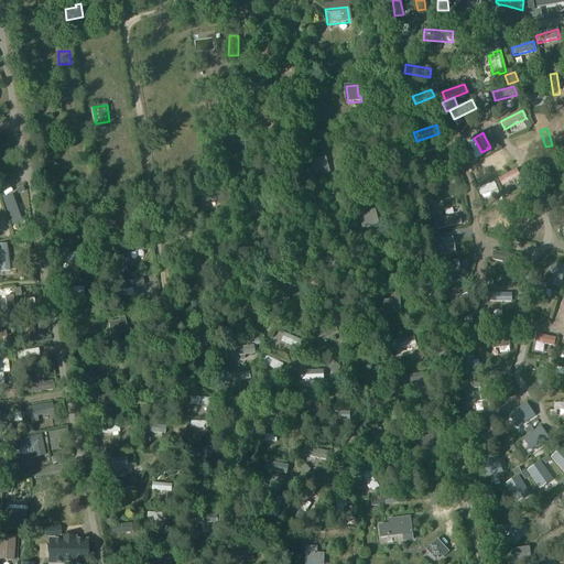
[(534,133),(516,140),(519,147),(529,143),(537,140),(534,133)]
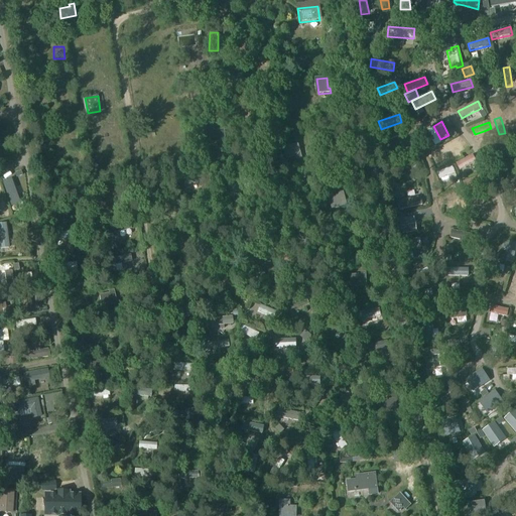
[(403,127),(382,134),(384,142),(405,135),(403,127)]
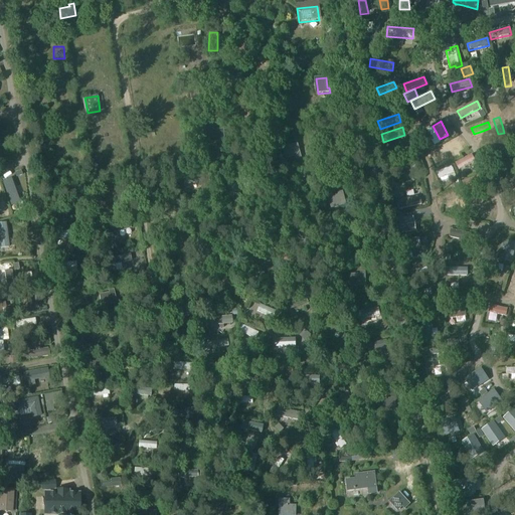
[(213,128),(208,129),(209,141),(224,139),(223,130),(213,131),(213,128)]
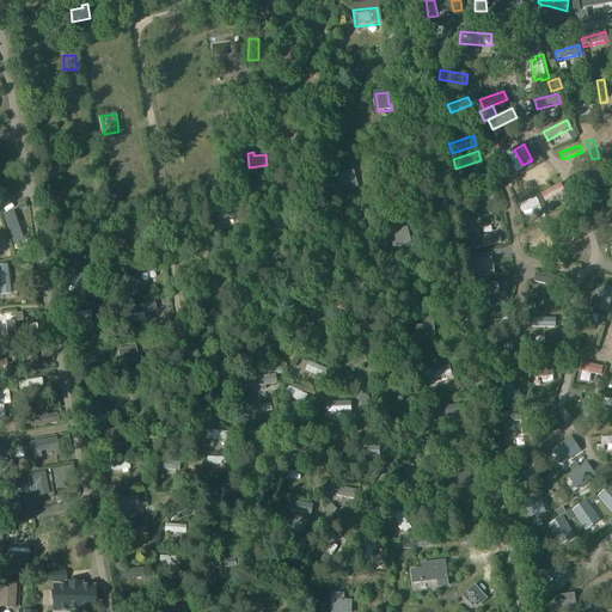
[(506,155),(499,159),(509,178),(516,175),(516,173),(506,155)]
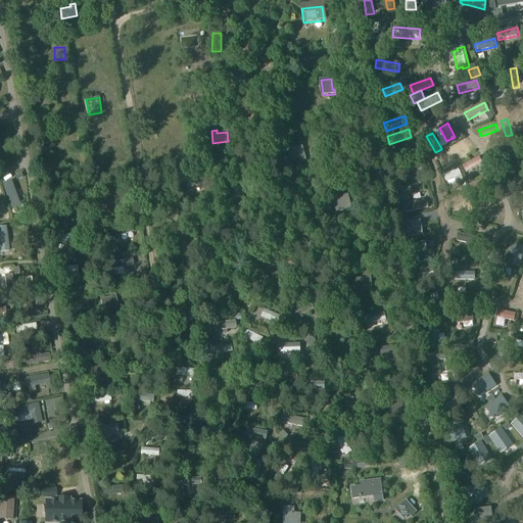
[(465,140),(453,146),(454,147),(445,151),(448,156),(460,151),(463,157),(471,153),(465,140)]
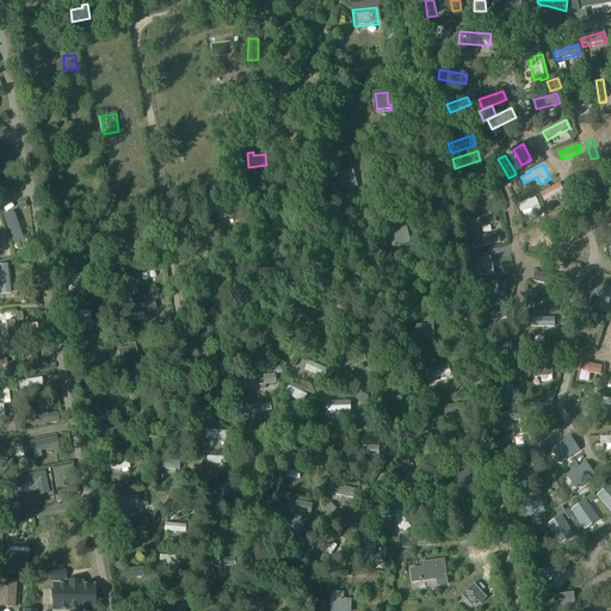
[(353,173),(335,178),(339,189),(351,185),(351,189),(357,186),(353,173)]
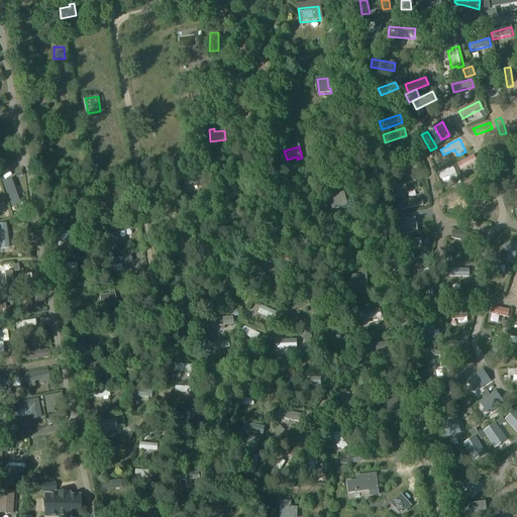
[(510,147),(489,157),(492,164),(499,161),(504,159),(513,156),(510,147)]
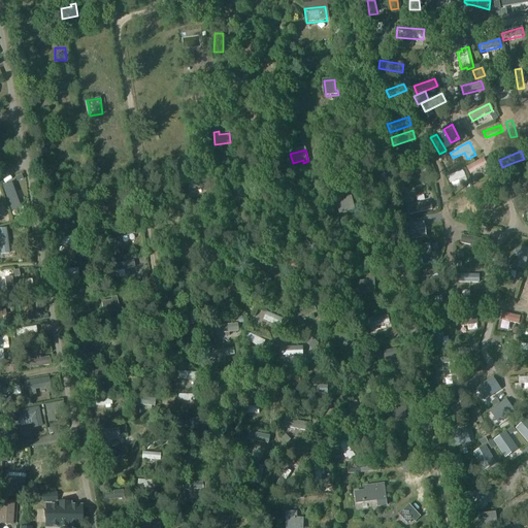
[(453,162),(444,166),(448,172),(467,163),(464,156),(453,162)]
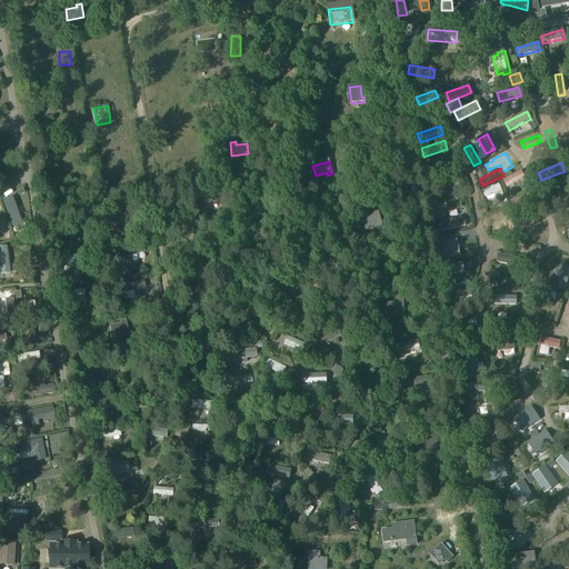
[(521,170),(502,180),(507,188),(526,178),(521,170)]
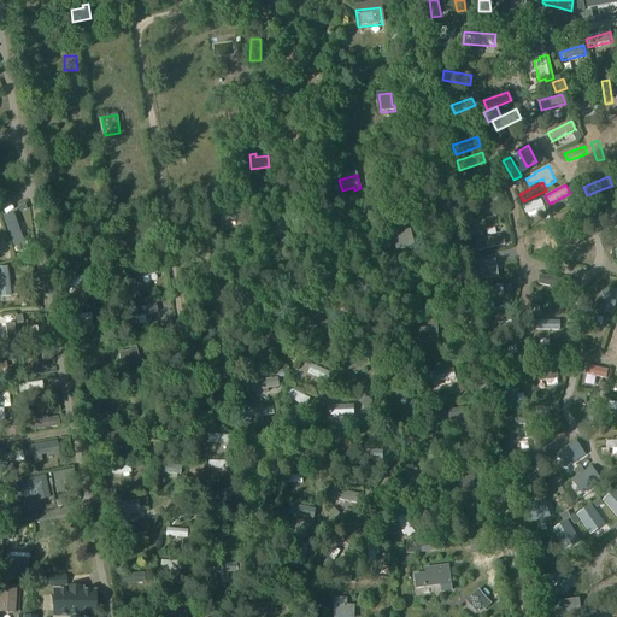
[(541,200),(523,207),(527,215),(528,213),(545,207),(541,200)]
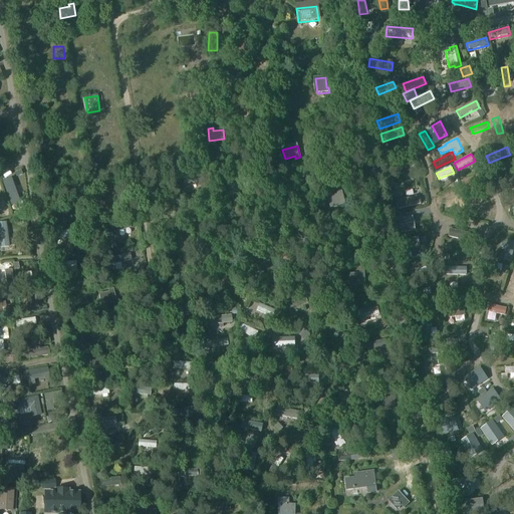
[(248,170),(228,180),(231,187),(252,177),(248,170)]
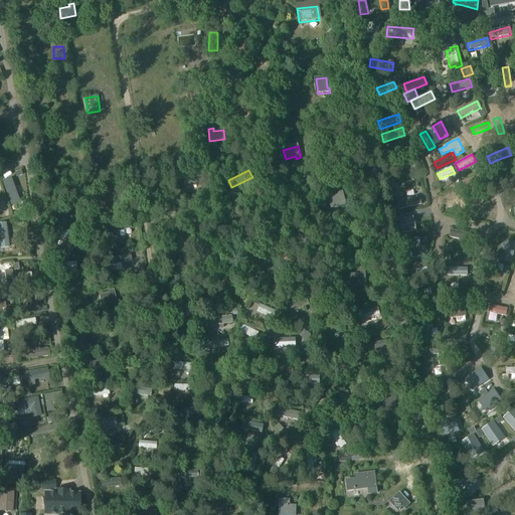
[(203,175),(182,181),(184,187),(197,184),(201,183),(205,182),(204,181),(203,176),(203,175)]
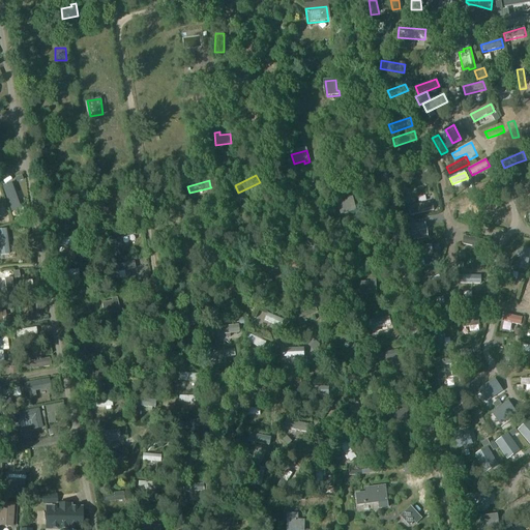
[(494,181),(475,187),(478,195),(496,188),(494,181)]
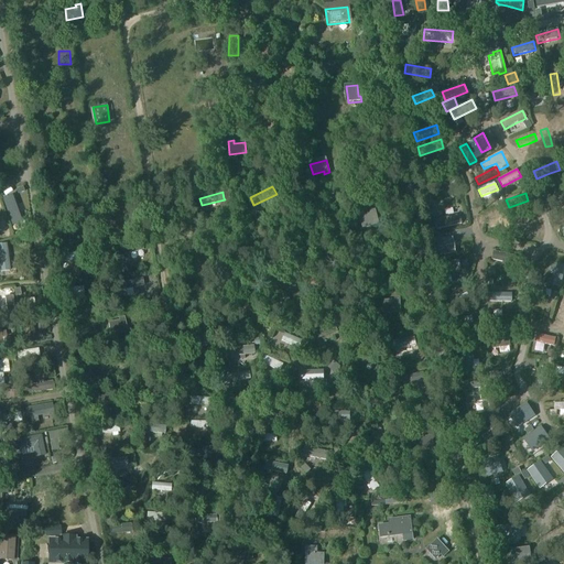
[(12,196),(2,199),(12,226),(21,223),(12,196)]
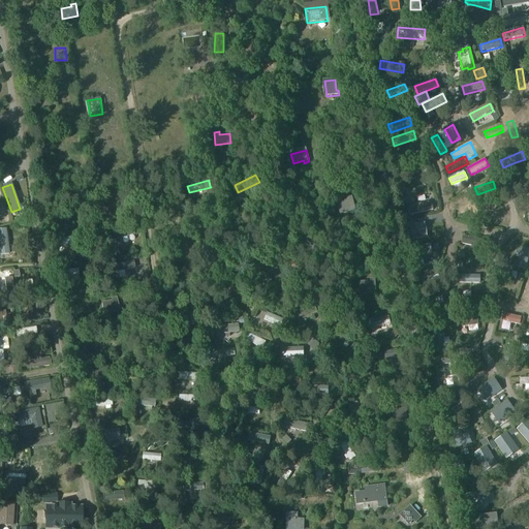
[(347,200),(337,204),(340,213),(355,209),(351,196),(346,197),(347,200)]
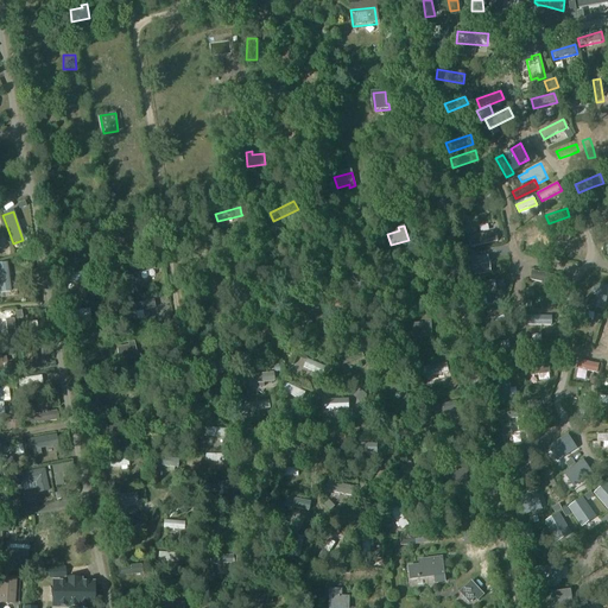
[(542,226),(521,233),(524,240),(537,235),(543,234),(544,233),(542,226)]
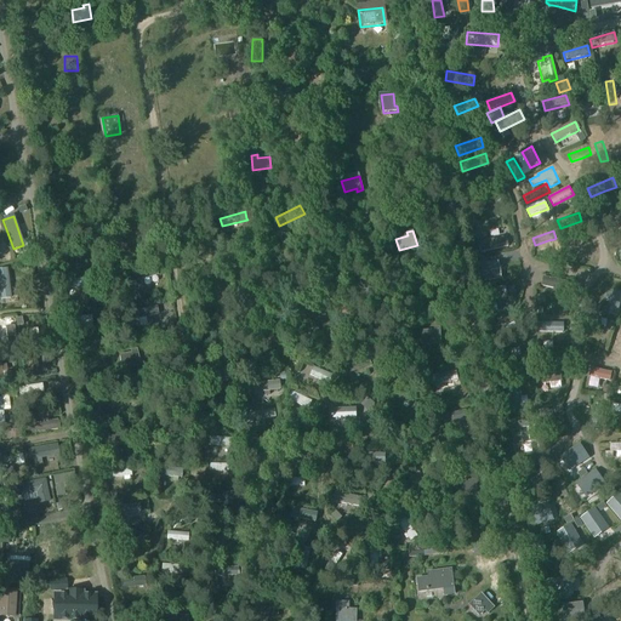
[(120,240),(107,241),(108,252),(127,251),(125,237),(119,237),(120,240)]
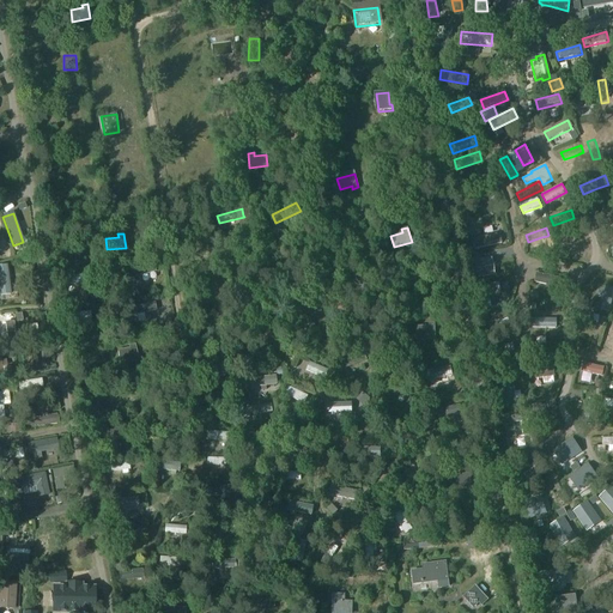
[(499,234),(471,241),(473,250),(502,244),(499,234)]
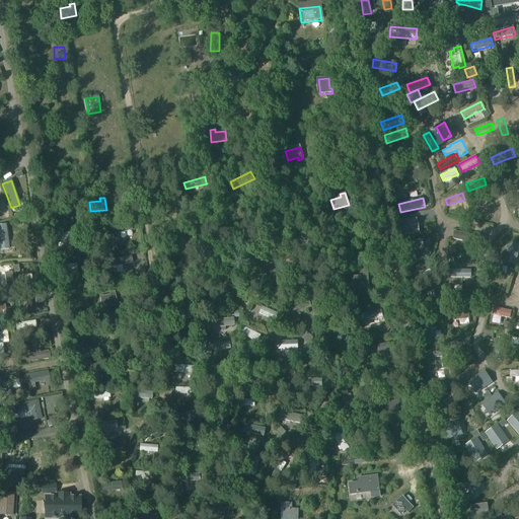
[(494,200),(487,201),(487,206),(488,211),(489,218),(496,217),(494,200)]
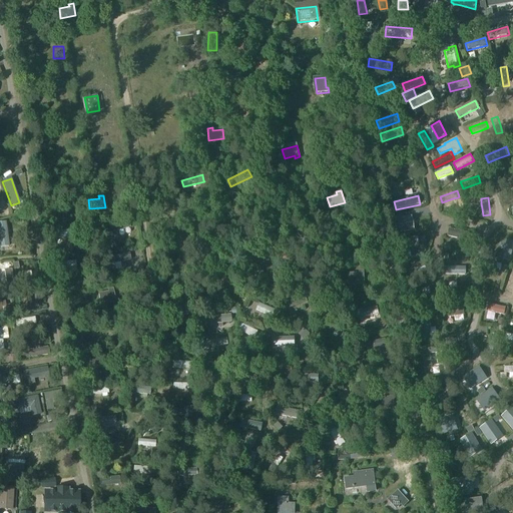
[(52,210),(46,211),(49,227),(55,226),(52,210)]
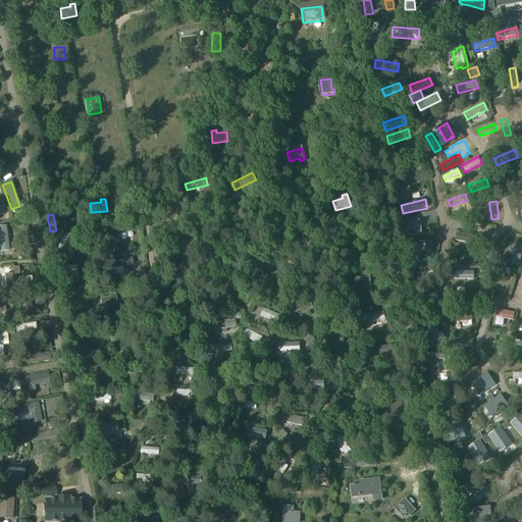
[(418,221),(402,223),(404,237),(420,235),(418,221)]
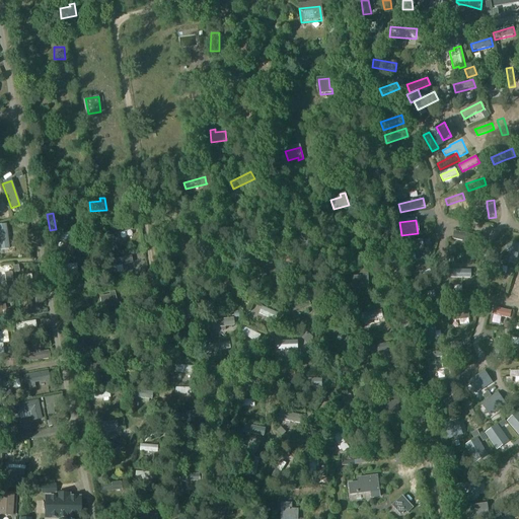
[(130,223),(108,230),(110,237),(115,236),(120,234),(132,230),(130,223)]
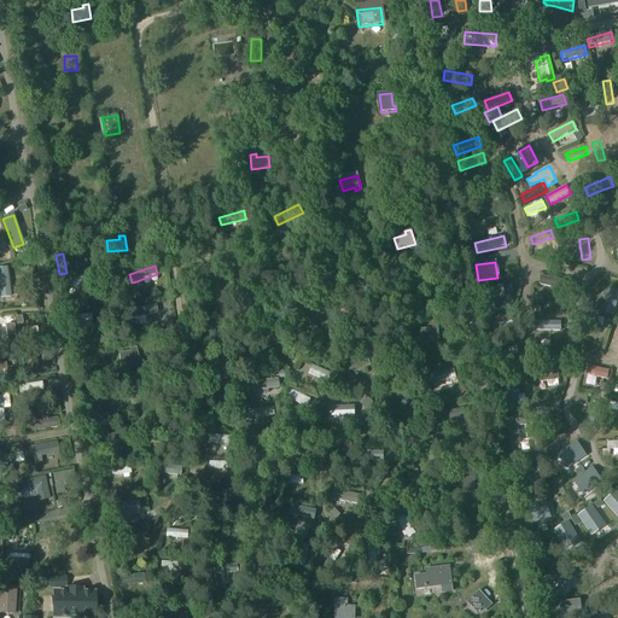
[(6,268),(0,268),(0,297),(10,297),(6,268)]
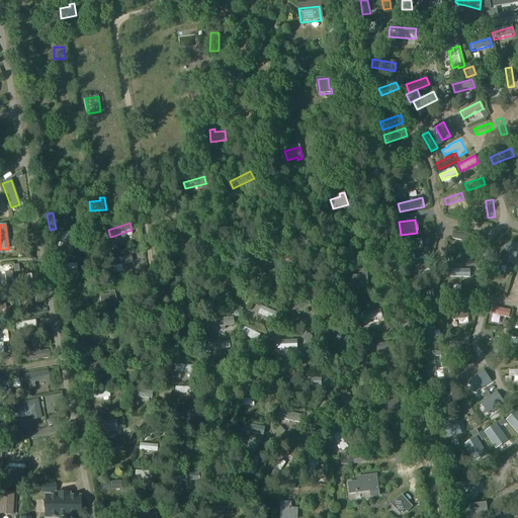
[(453,231),(452,239),(473,244),(476,236),(453,231)]
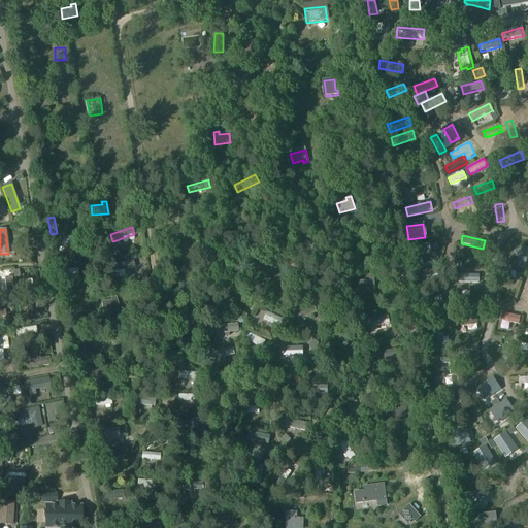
[(72,237),(55,239),(56,245),(65,245),(70,244),(72,244),(72,237)]
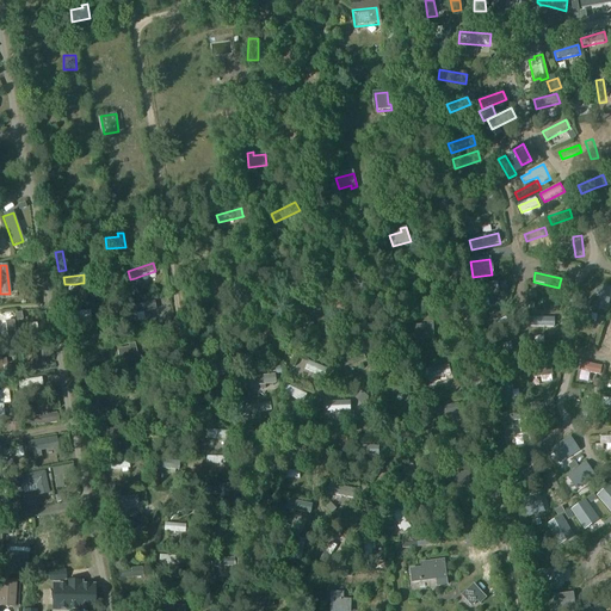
[(210,278),(204,278),(207,292),(224,291),(223,279),(211,281),(210,278)]
